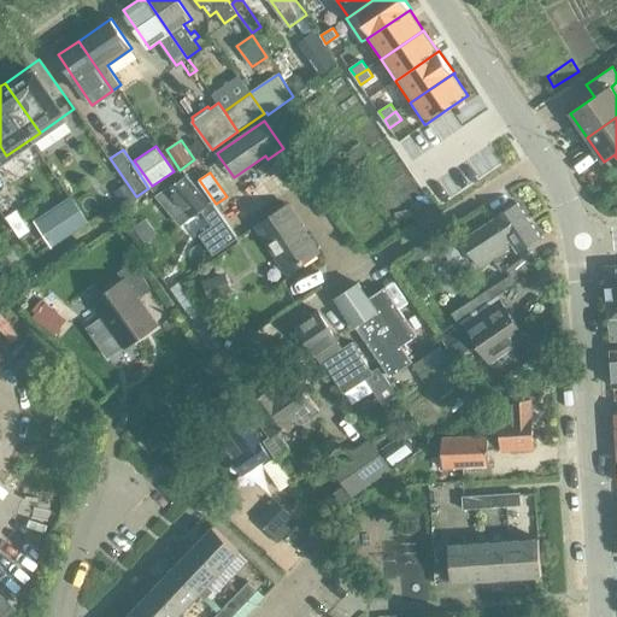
[(239,238),(216,204),(213,200),(209,203),(187,176),(158,197),(182,225),(205,207),(217,224),(201,235),(215,253),(239,238)]
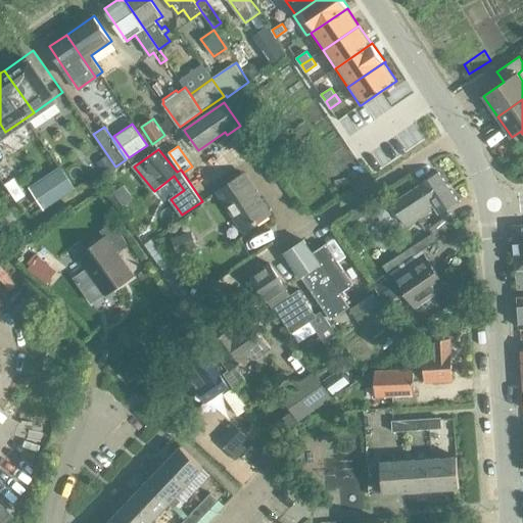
[(61,168),(33,188),(46,207),(75,188),(61,168)]
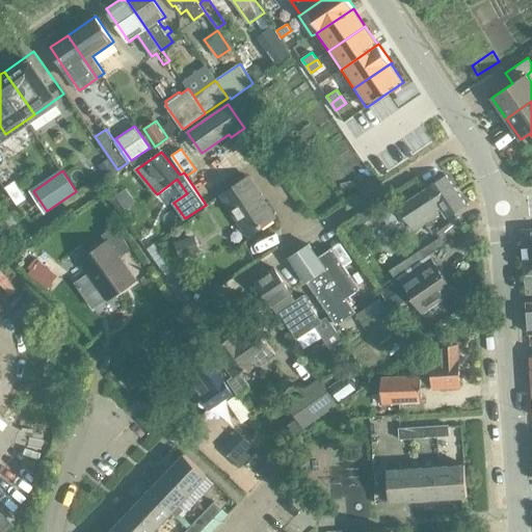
[(447,175),(428,188),(444,211),(448,216),(467,204),(447,175)]
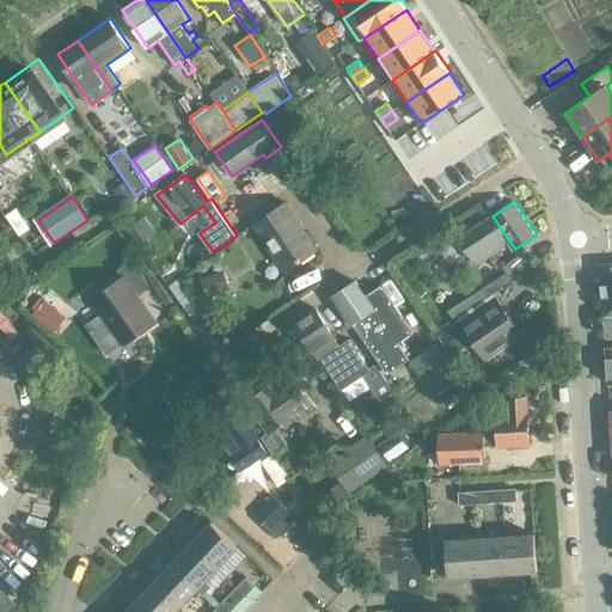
[(286,270),(316,250),(286,203),(256,224),(286,270)]
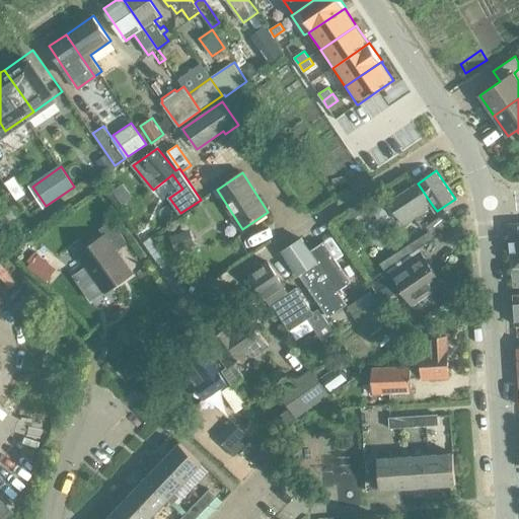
[(405,224),(433,206),(418,183),(390,202),(405,224)]
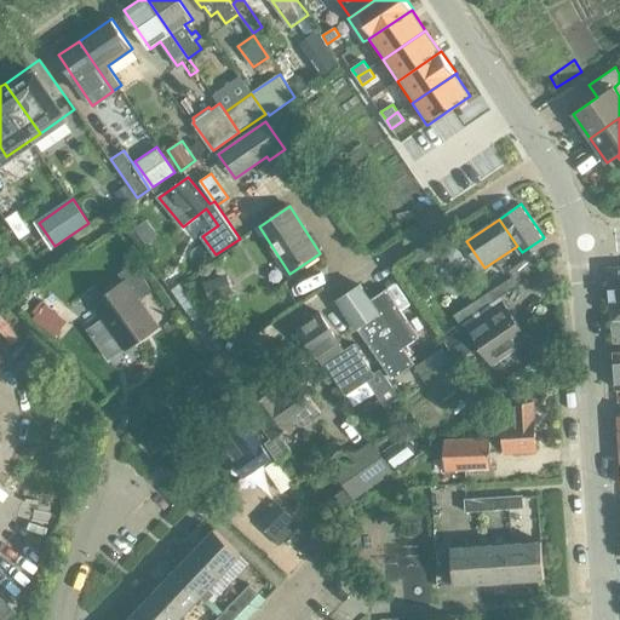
[(518,281),(544,264),(535,252),(510,269),(518,281)]
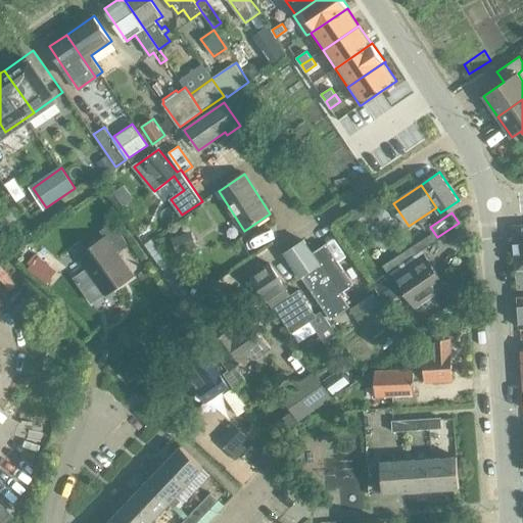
[(88,268),(74,278),(92,303),(106,293),(117,285),(133,275),(116,251),(128,243),(112,222),(101,230),(105,237),(92,246),(80,255),(88,268)]
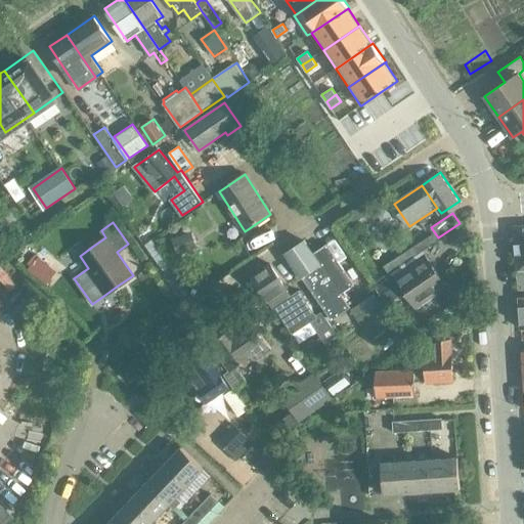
[(519,290),(523,290),(523,224),(515,225),(519,290)]
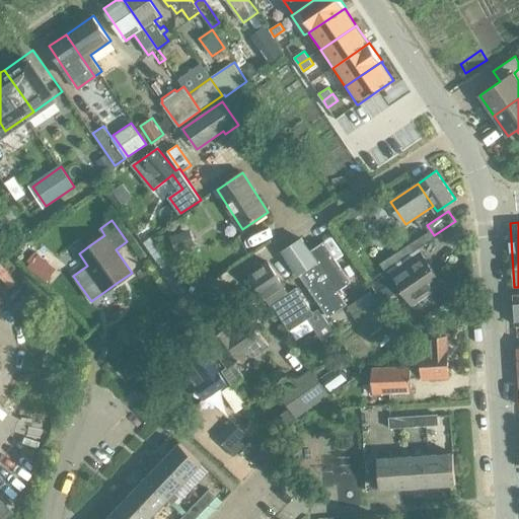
[(190,232),(171,237),(176,252),(194,246),(190,232)]
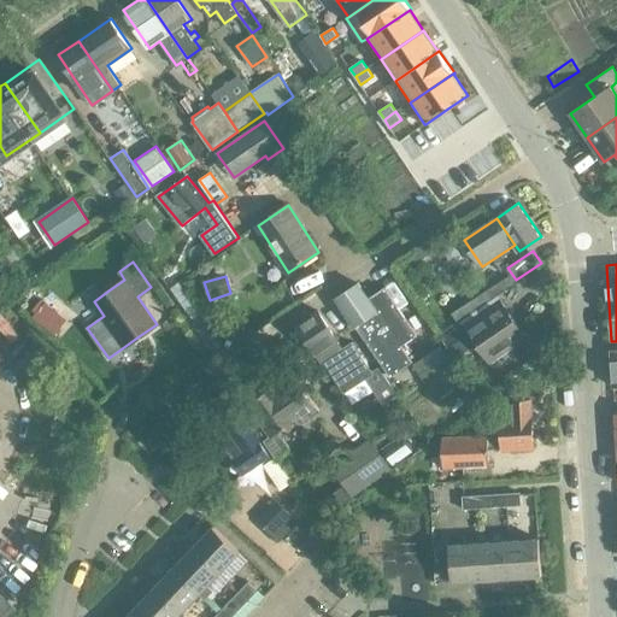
[(371,301),(359,283),(358,282),(333,300),(353,330),(357,327),(363,335),(358,338),(369,356),(374,352),(392,377),(413,362),(403,346),(418,335),(388,291),(371,301)]
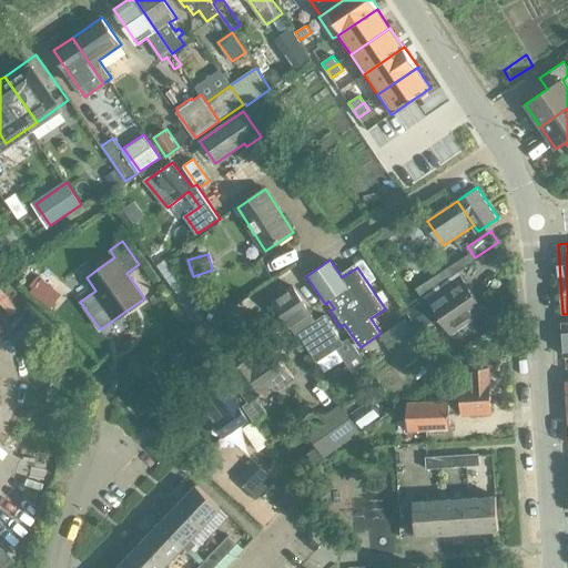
[(42,279),(31,293),(52,310),(63,295),(42,279)]
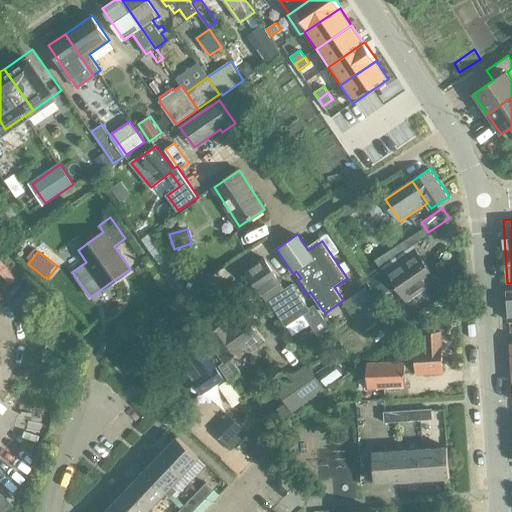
[(406,300),(437,279),(423,259),(412,266),(406,256),(385,270),(406,300)]
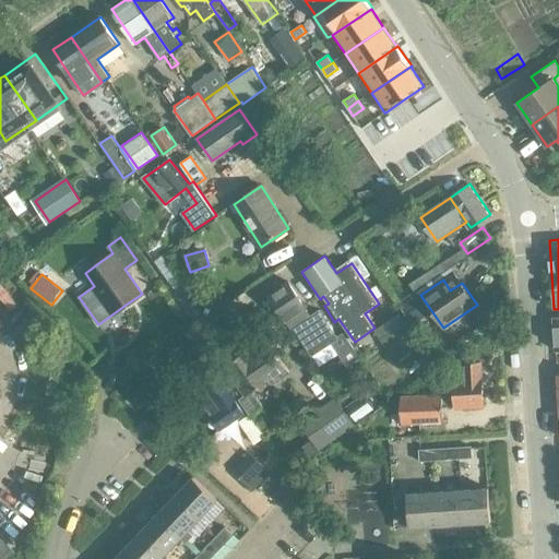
[(292,329),(294,328),(312,355),(336,340),(344,354),(352,349),(343,335),(339,337),(320,309),(310,316),(288,282),(269,295),(292,329)]
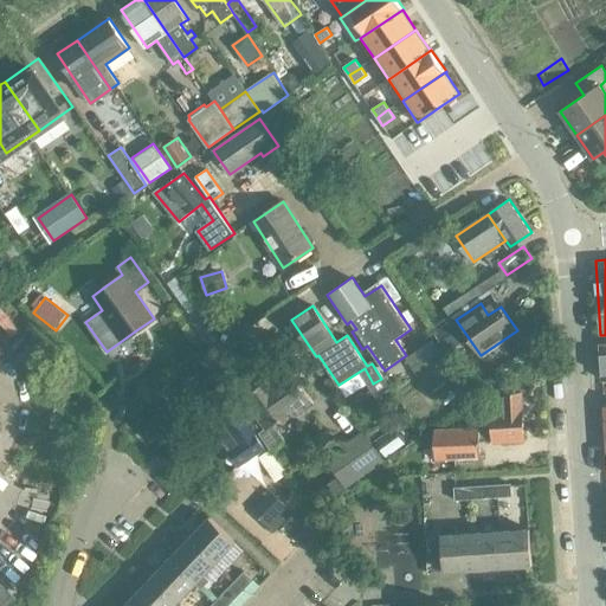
[(0,362),(19,378),(38,353),(14,334),(0,352),(0,362)]
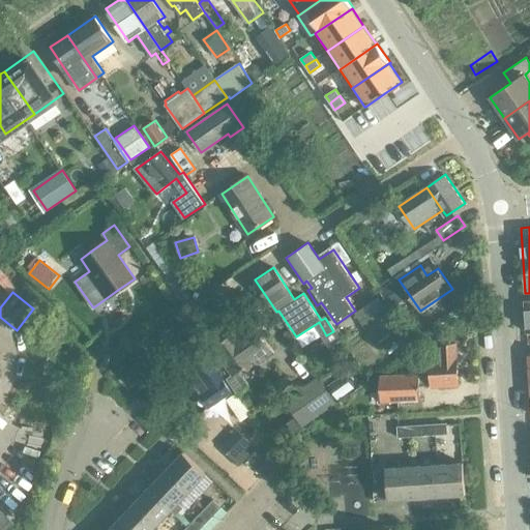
[(369,305),(388,334),(398,327),(378,298),(369,305)]
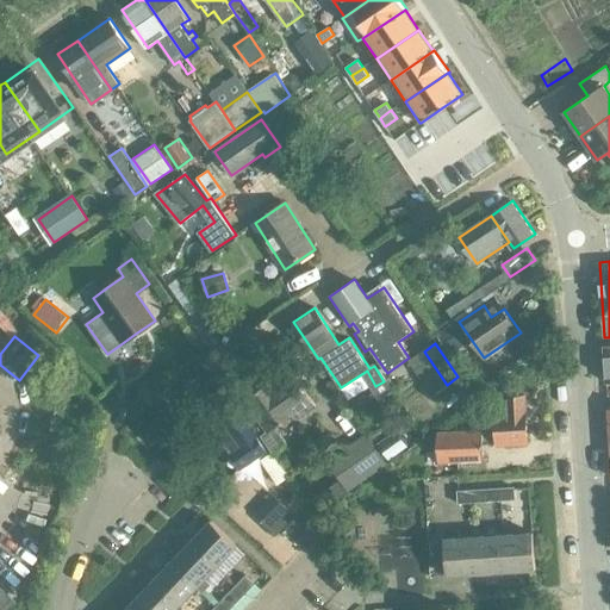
[(412,360),(434,392),(447,385),(424,352),(412,360)]
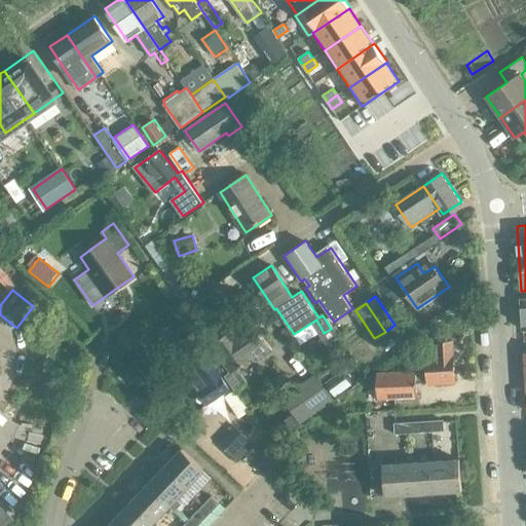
[(253,321),(236,333),(233,329),(230,331),(229,328),(221,334),(223,337),(213,343),(232,371),(226,376),(235,390),(248,382),(238,368),(253,358),(256,363),(273,351),(260,331),(261,330),(257,324),(255,325),(253,321)]
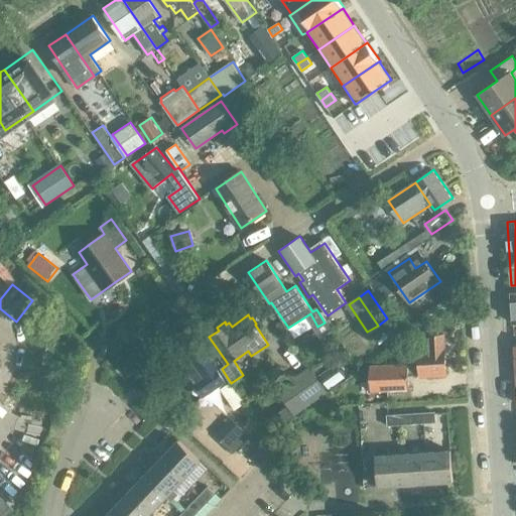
[(157,328),(178,359),(195,384),(203,396),(226,382),(217,369),(208,356),(195,337),(189,340),(172,316),(157,328)]
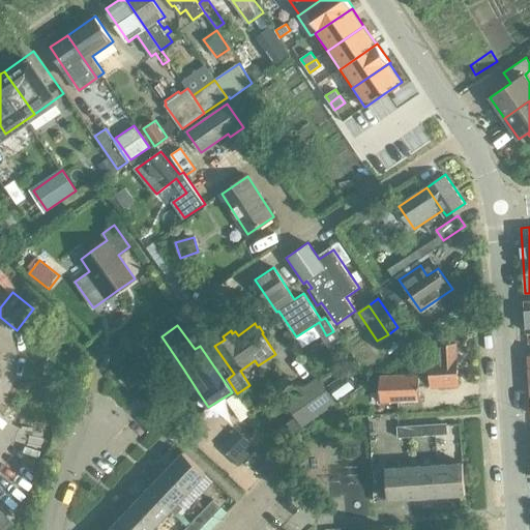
[(457,343),(439,344),(440,358),(431,358),(431,362),(419,363),(419,374),(380,376),(382,401),(421,399),(420,382),(432,382),(432,386),(459,384),(457,343)]
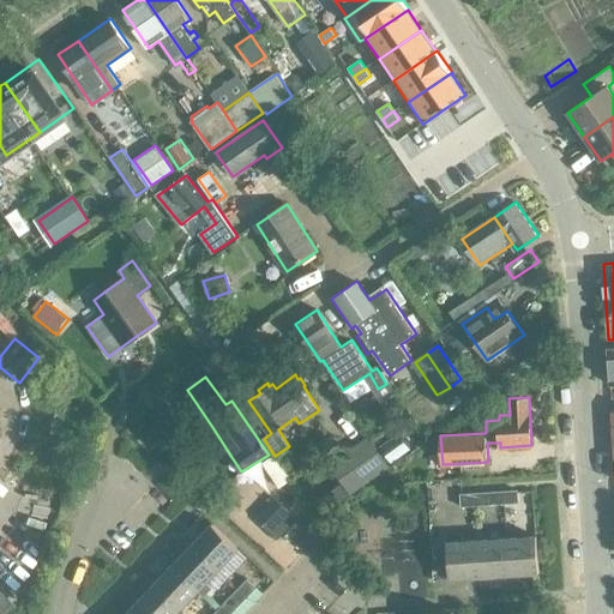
[(367,439),(331,463),(351,494),(387,469),(367,439)]
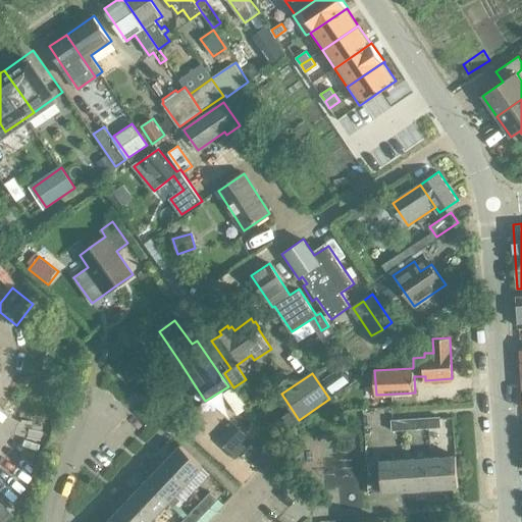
[(328,388),(333,396),(351,383),(346,376),(328,388)]
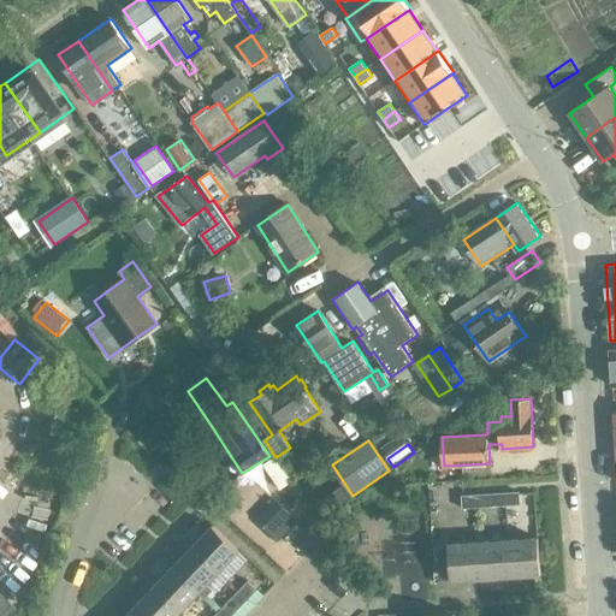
[(463,508),(521,504),(521,491),(462,495),(463,508)]
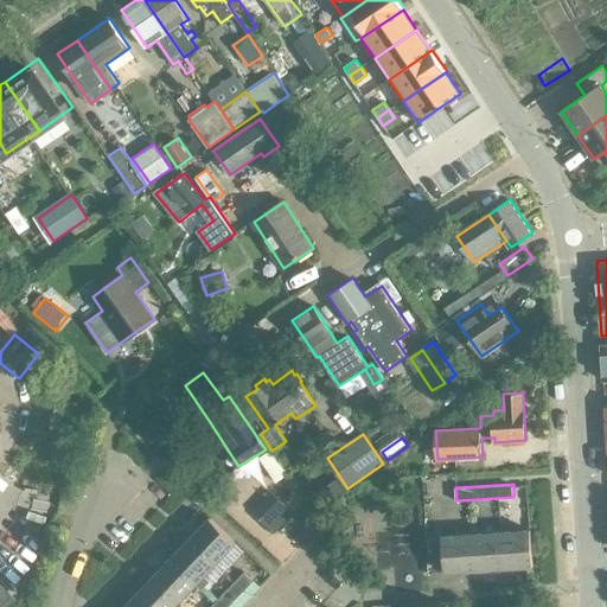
[(251,511),(270,532),(289,515),(269,493),(251,511)]
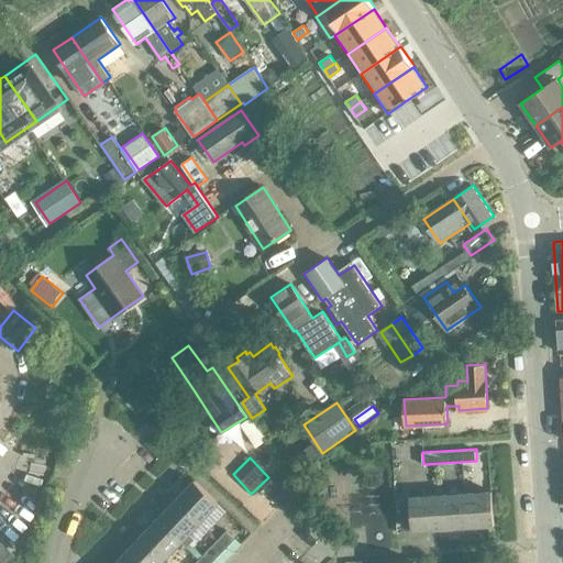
[(285,464),(264,485),(279,500),(300,479),(285,464)]
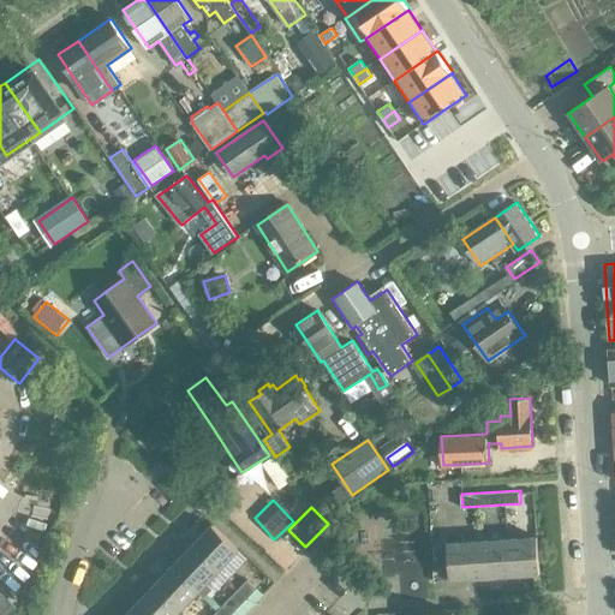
[(242,550),(214,525),(193,547),(220,573),(242,550)]
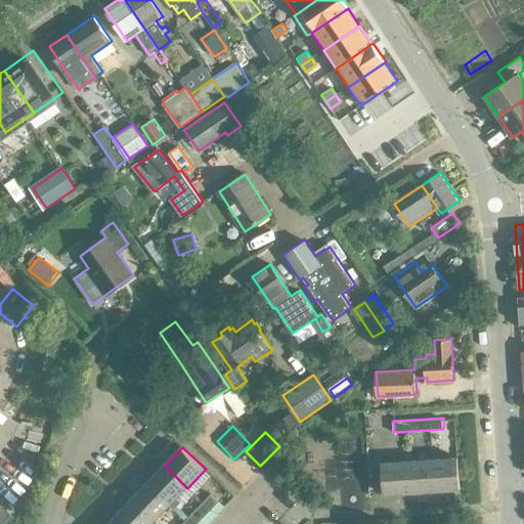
[(386,493),(462,488),(460,457),(384,463),(386,493)]
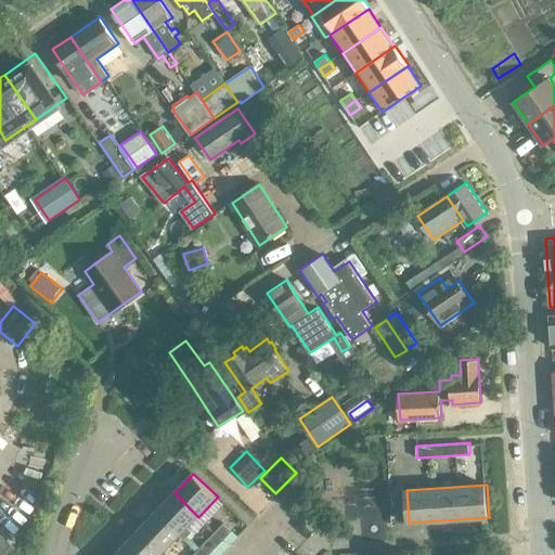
[(198,517),(175,493),(156,512),(181,536),(198,517)]
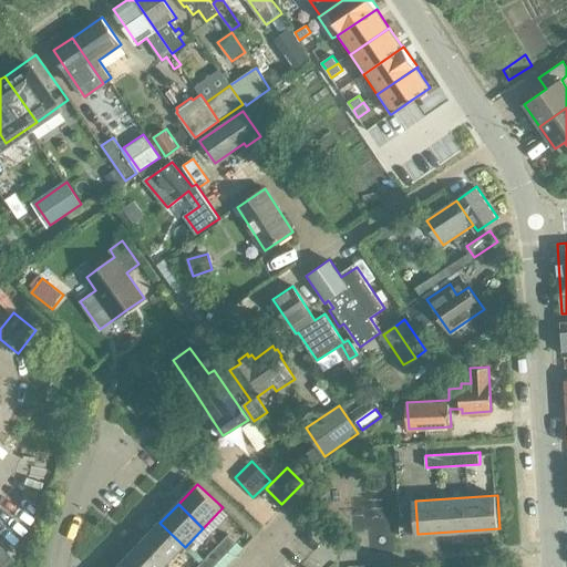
[(185,547),(160,523),(141,543),(166,566),(185,547)]
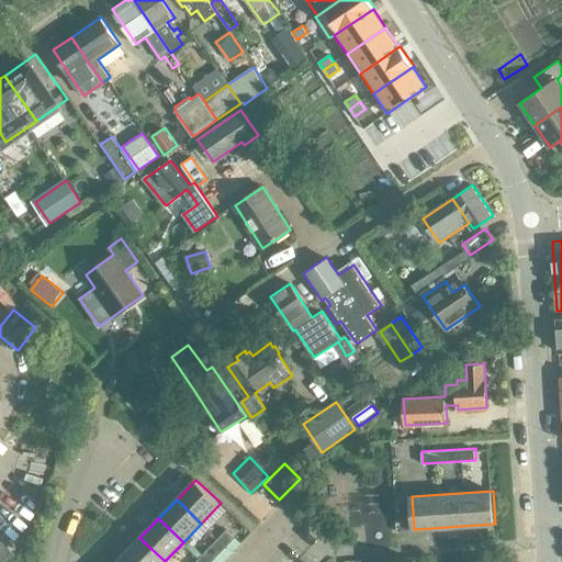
[(227,529),(217,539),(227,547),(236,538),(227,529)]
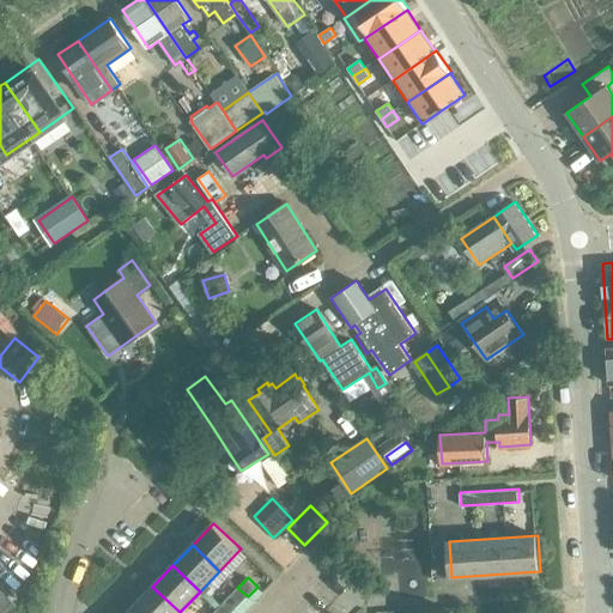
[(178,612),(180,612),(152,587),(132,608),(137,612),(178,612)]
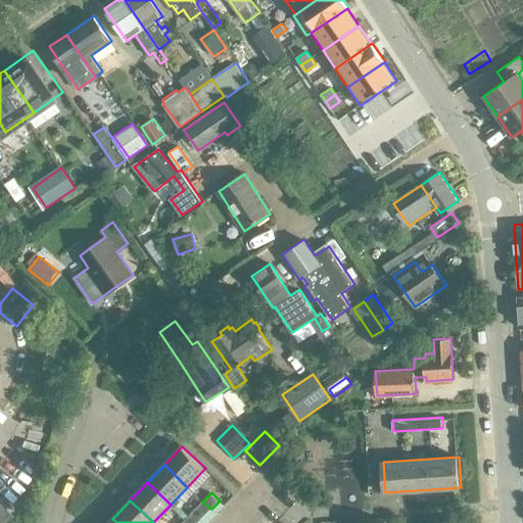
[(189,522),(197,522),(211,509),(202,502),(189,516),(186,519),(189,522)]
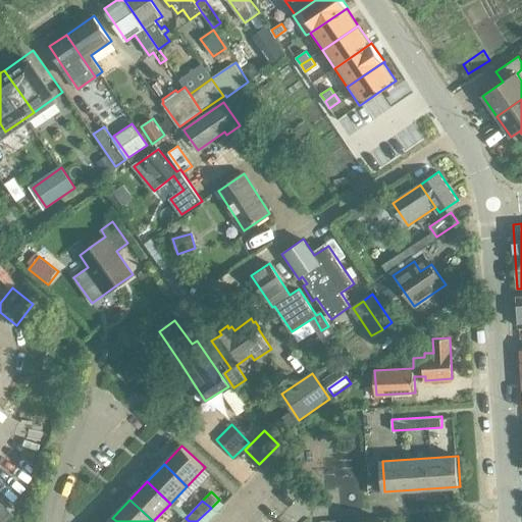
[(0,503),(0,521),(2,521),(12,513),(2,502),(0,503)]
